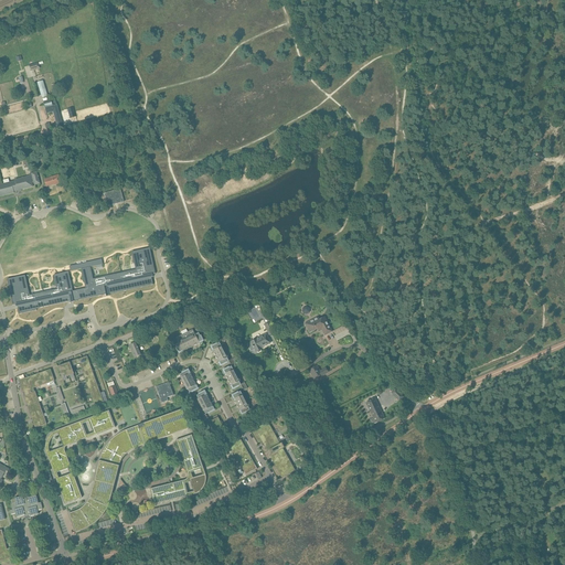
[(43,81),(38,83),(42,95),(46,94),(43,81)]
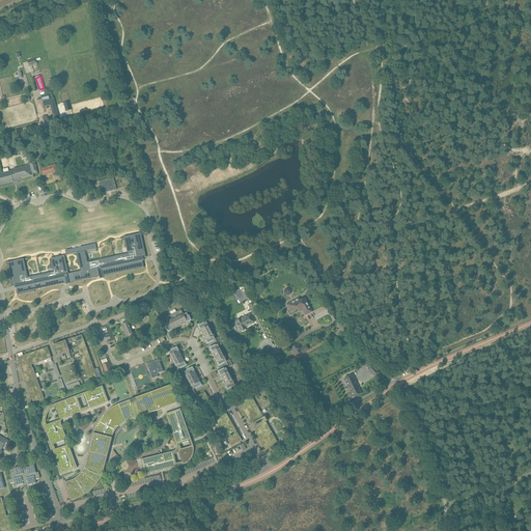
[(71,115),(73,114),(68,96),(62,98),(64,104),(67,104),(71,115)]
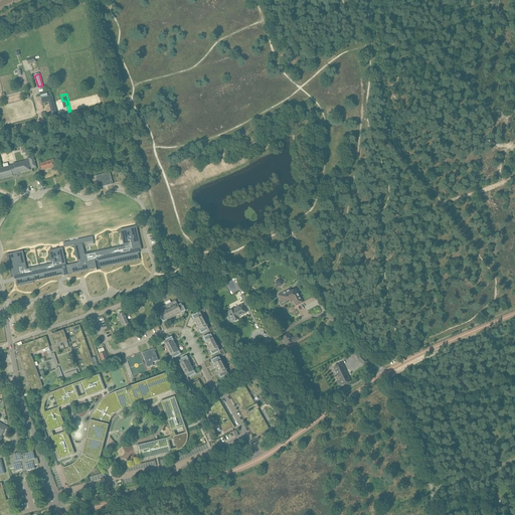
[(52,96),(41,99),(42,102),(49,100),(52,110),(50,111),(51,114),(56,112),(52,96)]
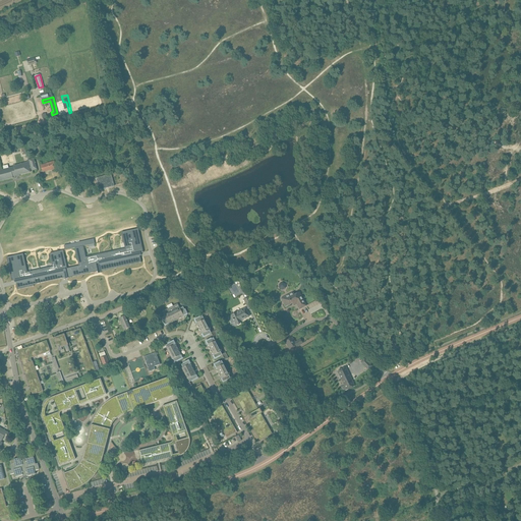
[(0,180),(13,178),(13,177),(16,176),(16,177),(19,176),(19,175),(31,172),(30,169),(31,168),(32,170),(37,169),(34,159),(29,160),(26,161),(27,162),(13,166),(14,167),(8,168),(4,170),(0,170),(0,180)]
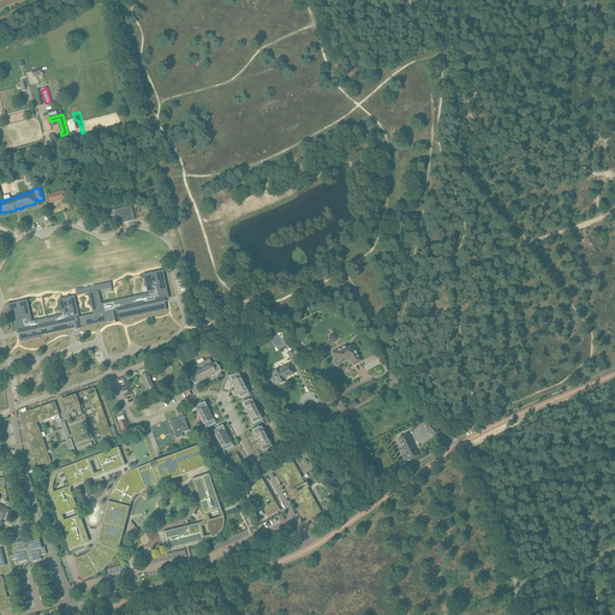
[(64,191),(48,196),(51,203),(60,199),(61,201),(66,198),(64,191)]
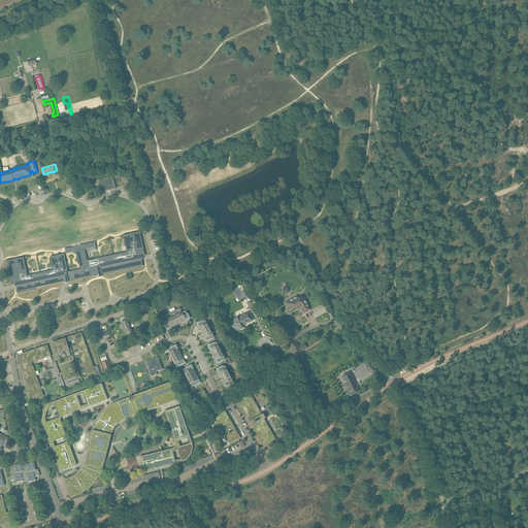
[(112,176),(97,180),(100,193),(116,189),(112,176)]
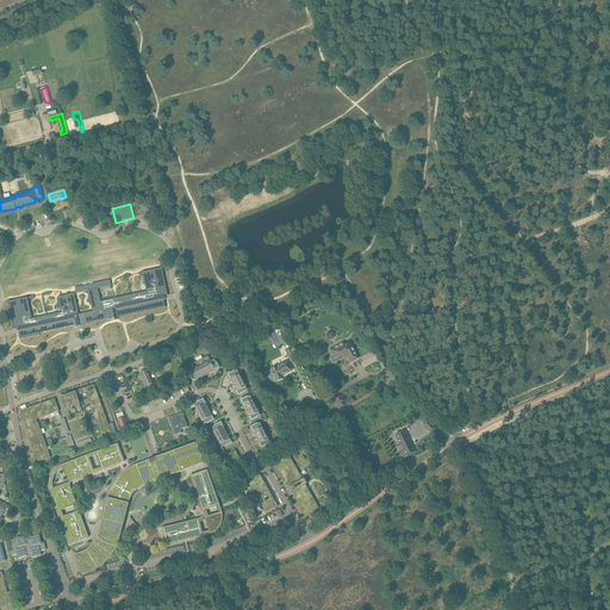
[(27,297),(7,302),(10,310),(13,330),(19,329),(20,330),(19,330),(20,340),(37,336),(39,335),(39,334),(48,331),(67,328),(76,325),(76,324),(79,324),(79,327),(88,324),(109,319),(114,318),(114,317),(117,317),(117,318),(136,315),(166,307),(163,299),(162,299),(162,297),(168,296),(162,268),(142,272),(145,285),(149,284),(150,291),(147,292),(148,296),(138,297),(137,293),(119,298),(120,302),(109,304),(109,300),(104,300),(103,302),(100,302),(99,296),(98,288),(87,291),(89,299),(92,311),(92,312),(91,312),(79,315),(78,315),(78,312),(74,294),(74,293),(73,294),(60,297),(58,297),(58,298),(61,310),(61,312),(60,312),(55,313),(56,318),(39,322),(38,317),(33,318),(32,319),(31,315),(27,299),(27,297)]
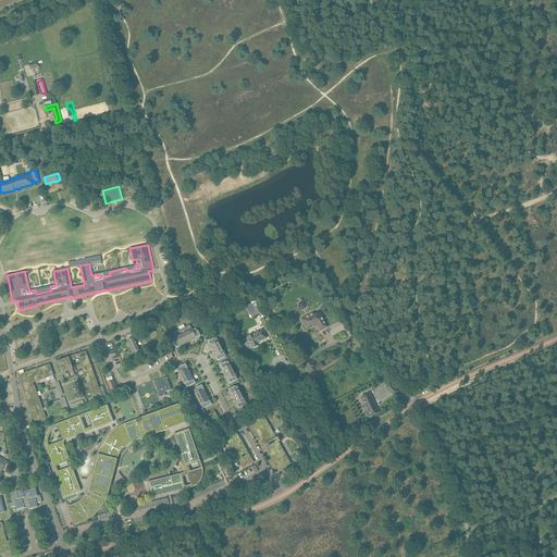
[(70,262),(69,262),(69,263),(70,268),(72,268),(79,265),(89,263),(101,261),(100,256),(97,257),(70,262)]
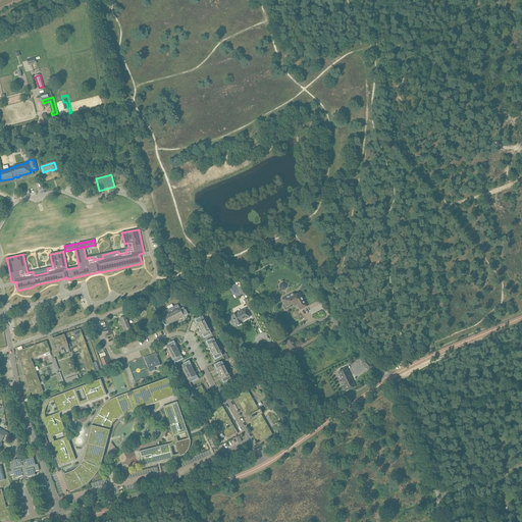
[(237,297),(243,295),(237,282),(227,286),(232,296),(236,295),(237,297)]
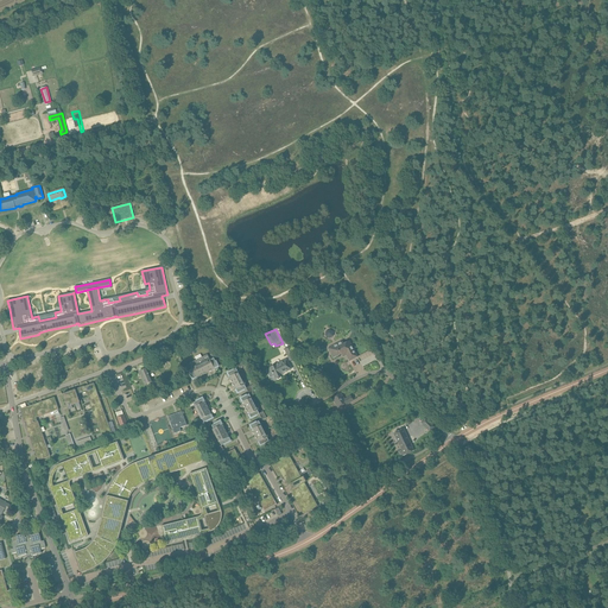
[(328,340),(335,336),(331,329),(325,331),(328,340)]
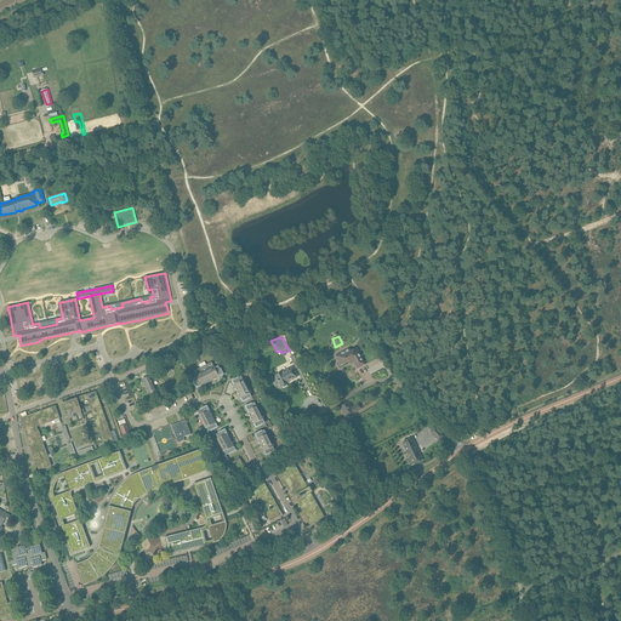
[(249,348),(243,352),(246,360),(252,355),(249,348)]
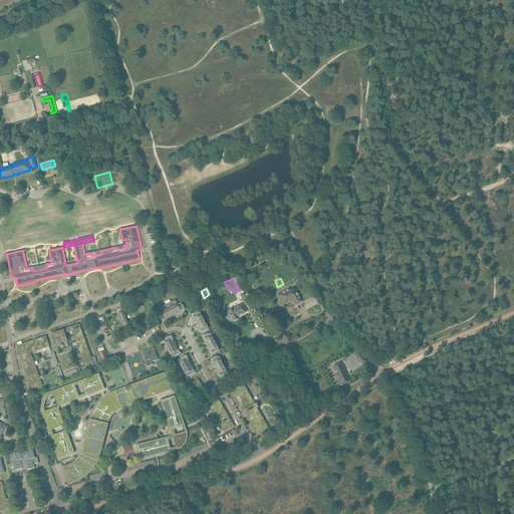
[(289,289),(277,295),(282,303),(288,299),(290,302),(293,301),(295,305),(302,302),(295,289),(290,291),(289,289)]
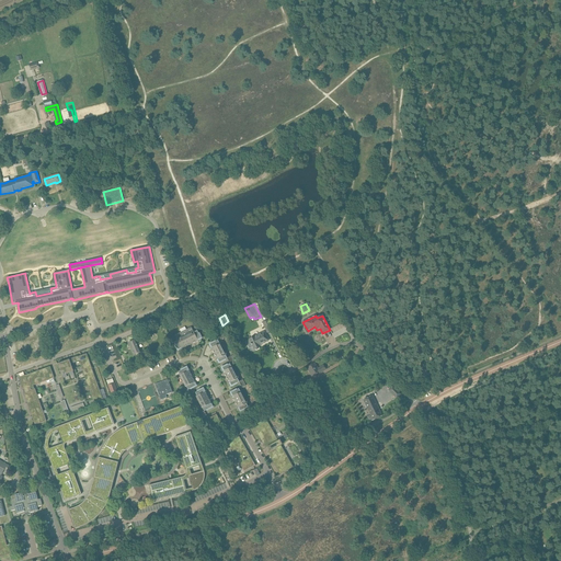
[(268,320),(263,323),(267,333),(273,330),(268,320)]
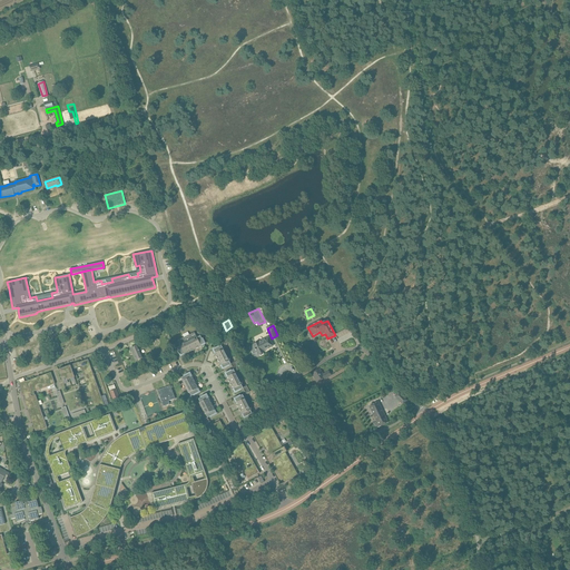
[(194,333),(188,335),(196,349),(200,346),(202,347),(205,346),(204,344),(200,336),(197,337),(194,333)]
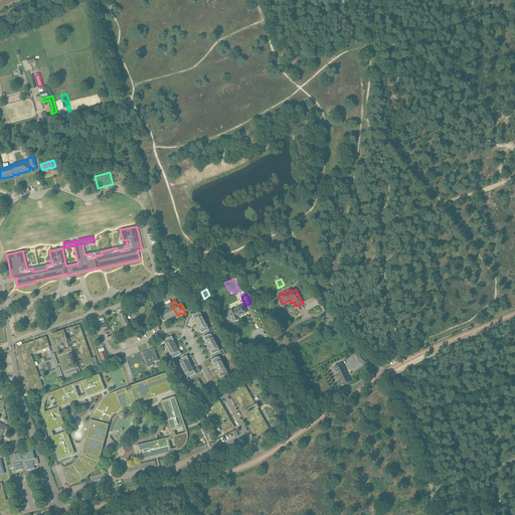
[(170,303),(166,306),(172,318),(177,315),(170,303)]
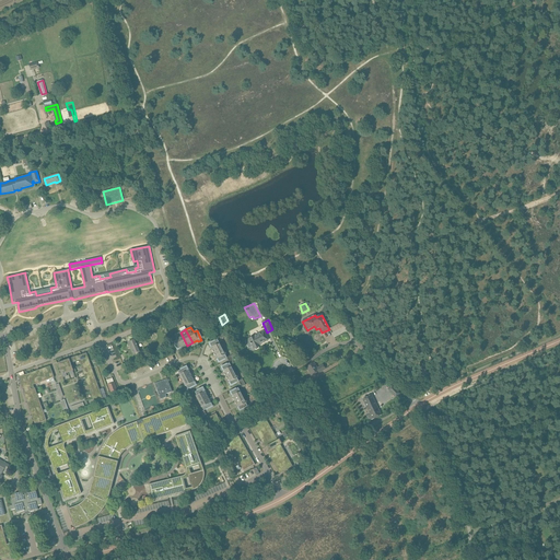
[(177,340),(174,341),(178,349),(179,351),(183,350),(182,348),(187,346),(181,333),(175,335),(177,340)]
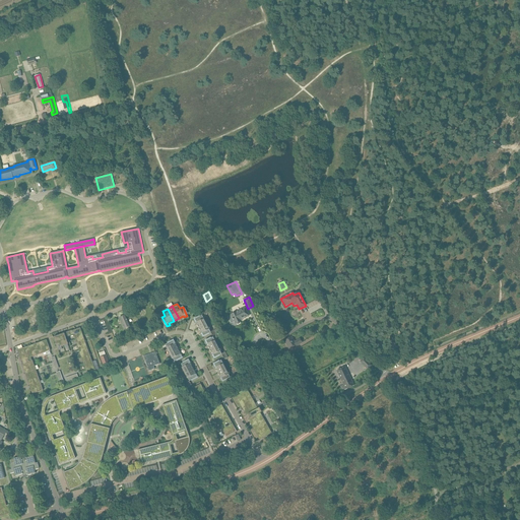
[(236,312),(228,317),(231,323),(235,322),(236,324),(237,324),(238,325),(241,323),(240,322),(241,322),(240,320),(248,316),(246,311),(245,309),(237,313),(236,312)]
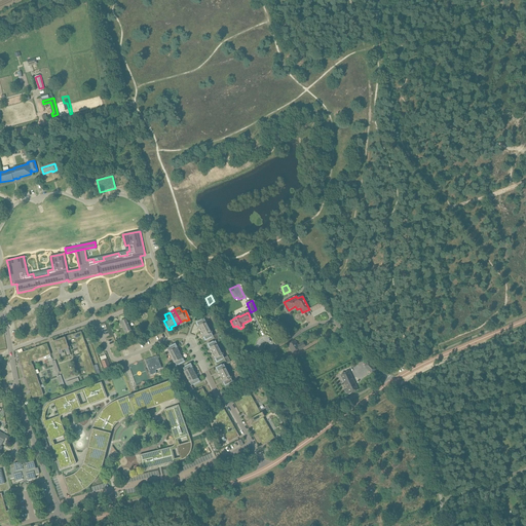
[(130,317),(121,322),(125,333),(132,331),(128,324),(133,322),(130,317)]
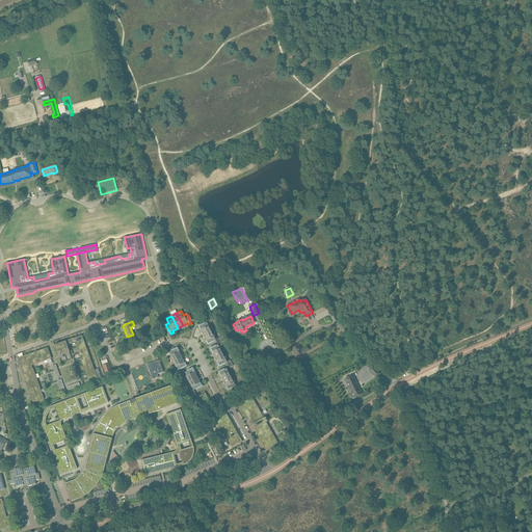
[(200,327),(197,328),(200,331),(201,330),(203,336),(212,331),(209,326),(208,326),(207,323),(200,326),(200,327)]
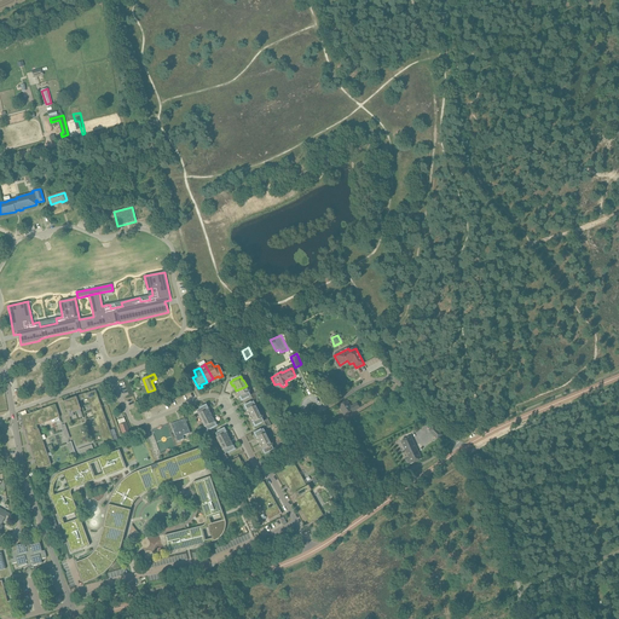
[(247,386),(236,391),(239,397),(238,398),(239,401),(242,400),(250,395),(249,393),(249,392),(247,386)]
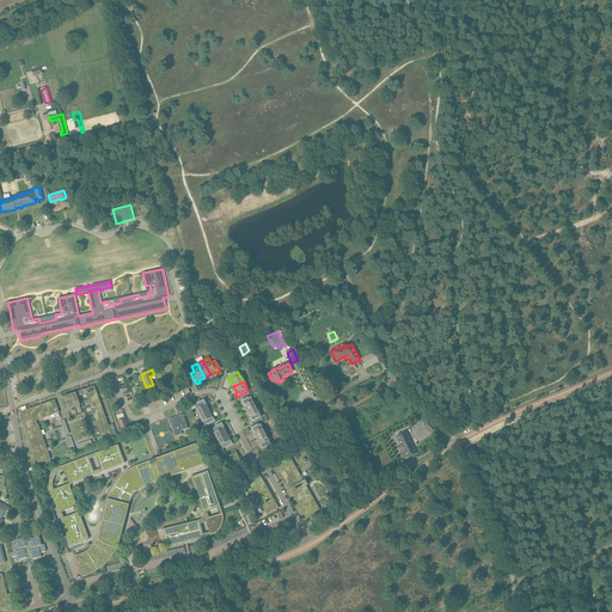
[(75,393),(63,397),(67,410),(80,405),(78,398),(86,395),(103,441),(112,438),(95,386),(85,390),(85,389),(74,392),(75,393)]
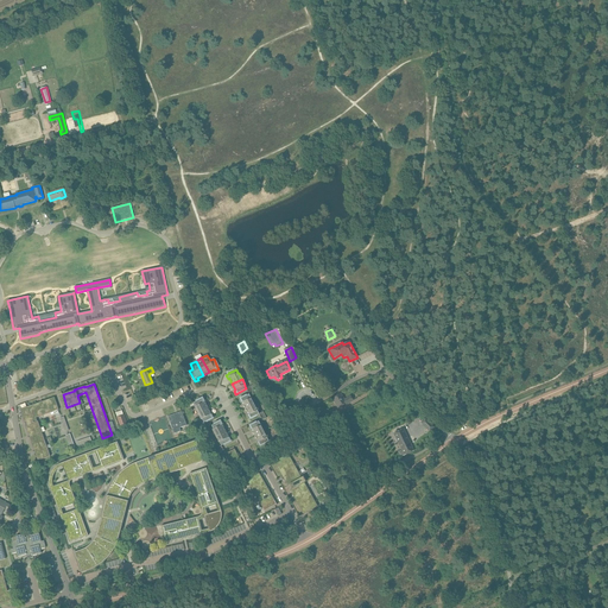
[(341,393),(333,399),(339,409),(353,399),(350,396),(344,400),(341,393)]
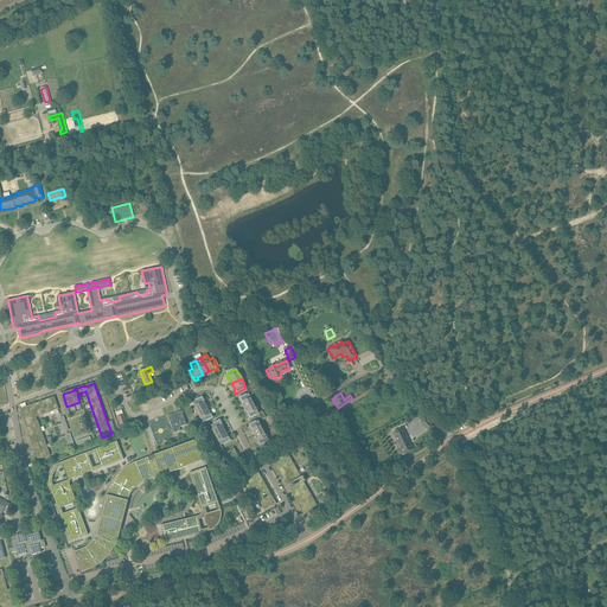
[(241,398),(238,400),(240,403),(242,402),(244,408),(255,403),(251,397),(250,397),(249,394),(241,398)]
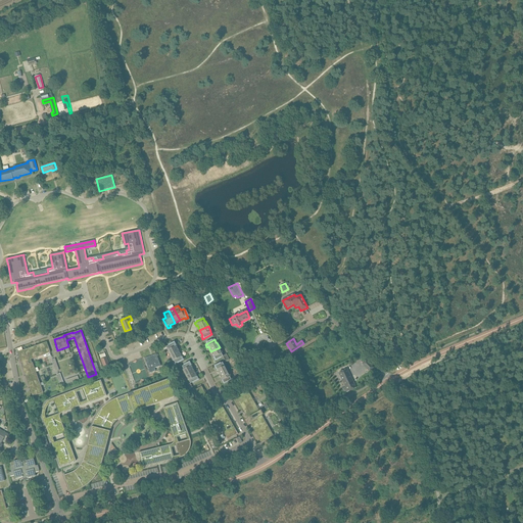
[(47,342),(16,352),(20,364),(21,363),(22,366),(21,366),(33,396),(43,392),(33,363),(32,360),(51,352),(47,342)]
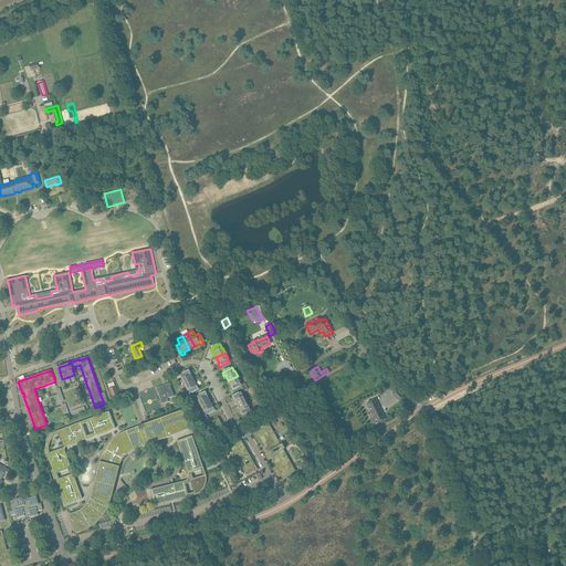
[(188,371),(180,375),(182,378),(181,379),(185,385),(194,380),(190,375),(192,374),(190,370),(188,371)]
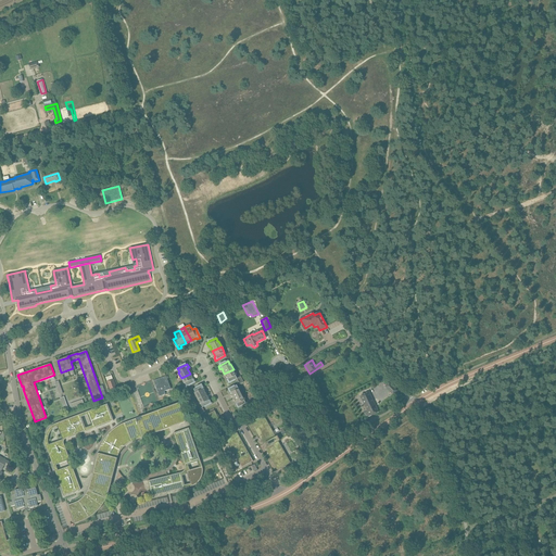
[(234,369),(224,374),(227,379),(226,380),(227,383),(229,382),(237,379),(236,376),(236,375),(234,369)]
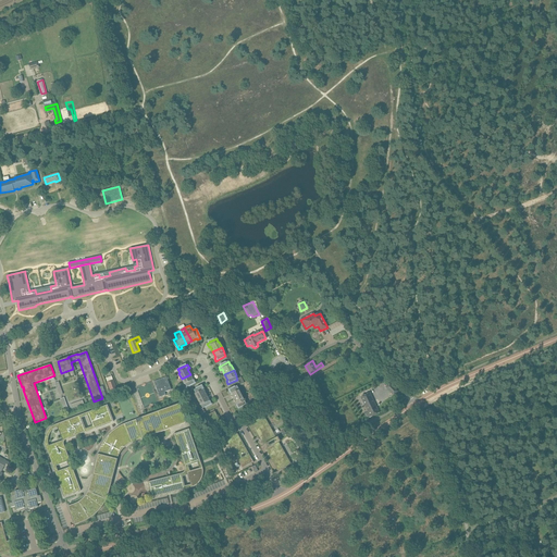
[(190,374),(182,379),(184,384),(185,384),(187,387),(195,383),(196,382),(195,379),(194,380),(190,374)]
